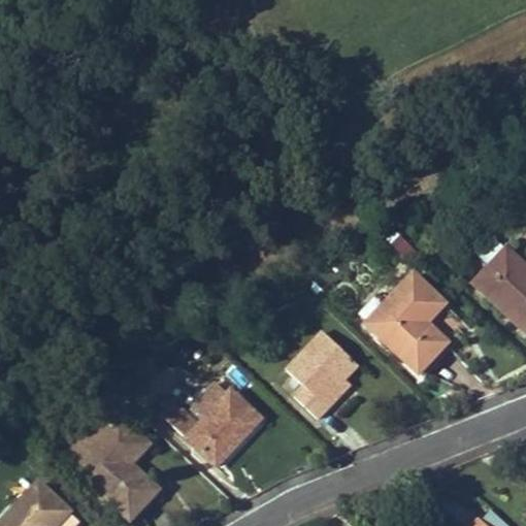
[(525,276),(524,275),(525,274),(525,264),(507,248),(474,284),(525,330),(525,276)]
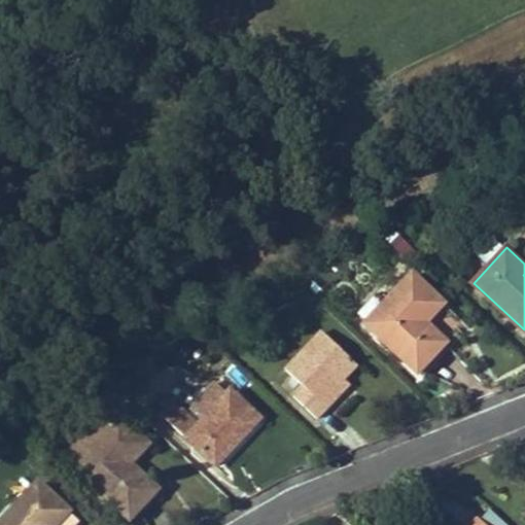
[(419,372),(448,343),(467,321),(447,303),(415,274),(368,324),(419,372)]
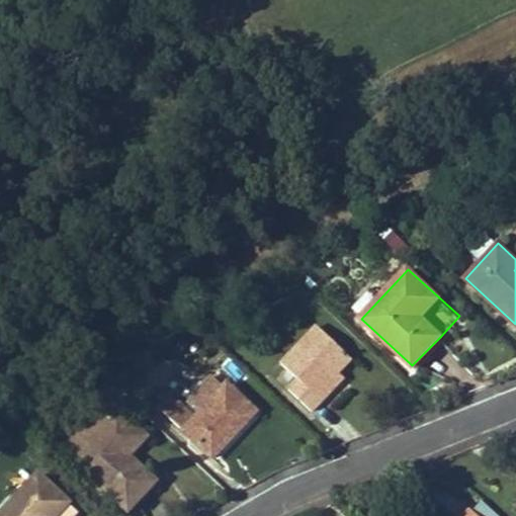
[(314,410),(324,401),(318,394),(339,372),(352,357),(319,326),(283,362),(299,377),(289,388),(314,410)]
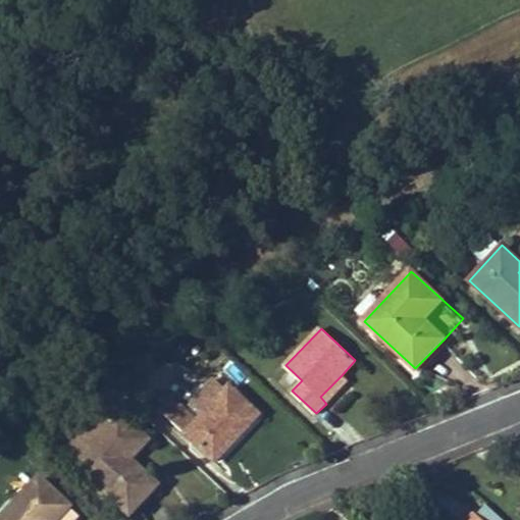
[(326,404),(348,380),(342,375),(320,397),(326,404)]
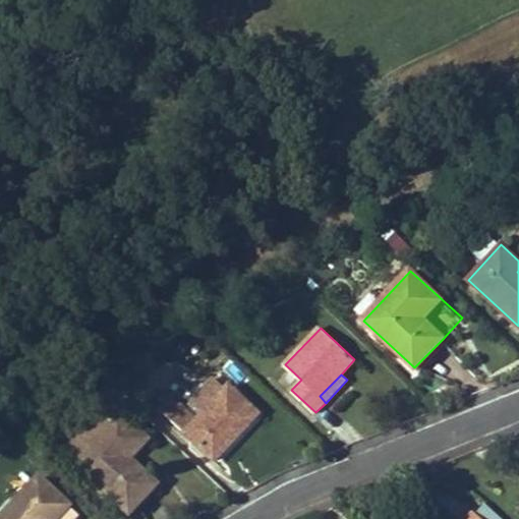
[(207,413),(227,391),(217,381),(195,403),(207,413)]
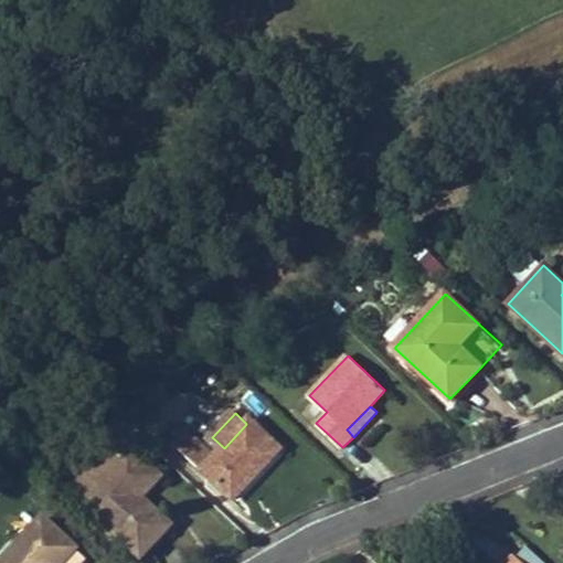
[(251,420),(246,424),(224,448),(218,456),(188,428),(173,443),(234,499),(282,448),(251,420)]
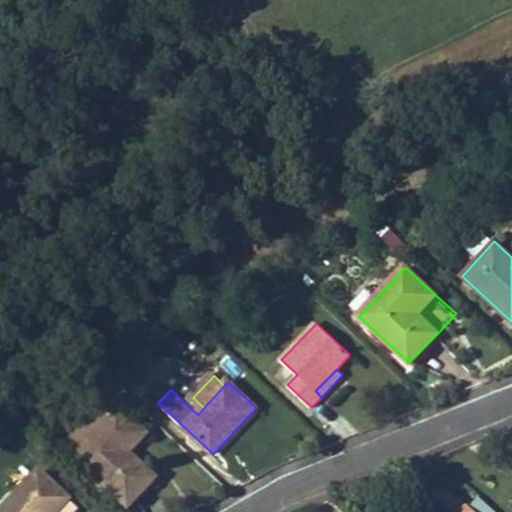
[(108,397),(63,445),(74,455),(119,407),(108,397)]
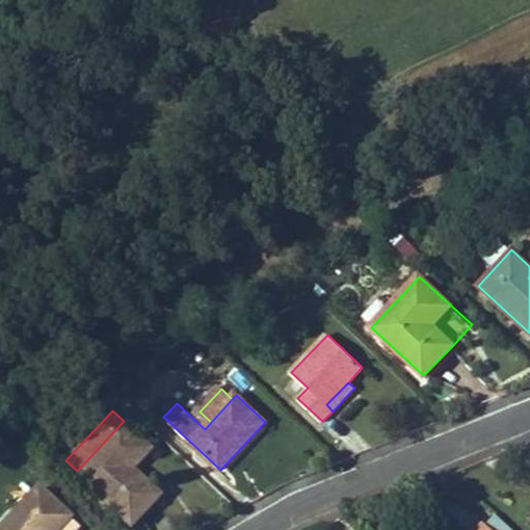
[(132,469),(152,448),(124,421),(77,471),(132,524),(161,495),(132,469)]
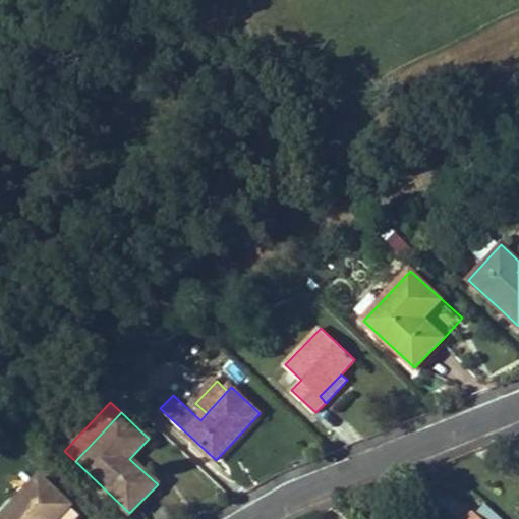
[(39,477),(0,518),(73,518),(78,514),(39,477)]
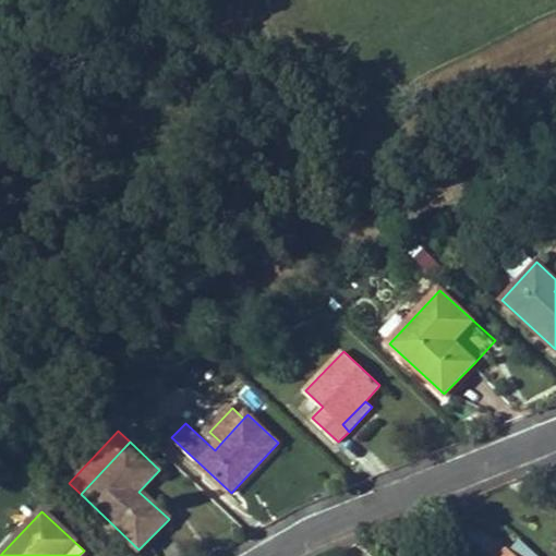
All buildings are outlined.
